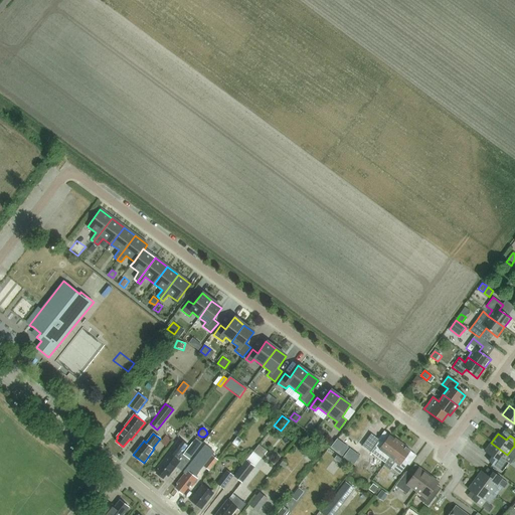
[(162,441),(161,443),(166,446),(171,440),(166,436),(162,441)]
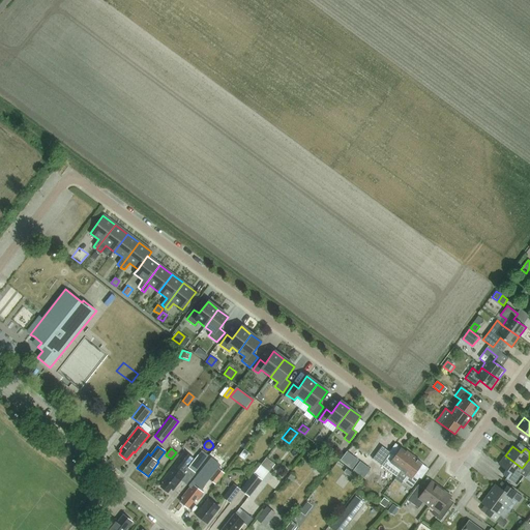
[(396,477),(401,471),(412,455),(402,448),(393,459),(389,455),(381,466),(396,477)]
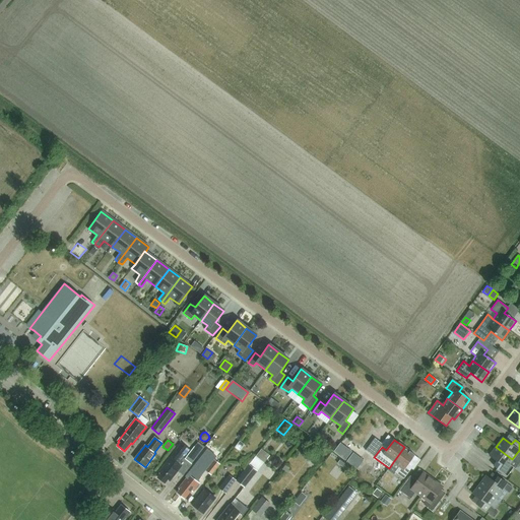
[(244,444),(239,441),(235,447),(240,451),(244,444)]
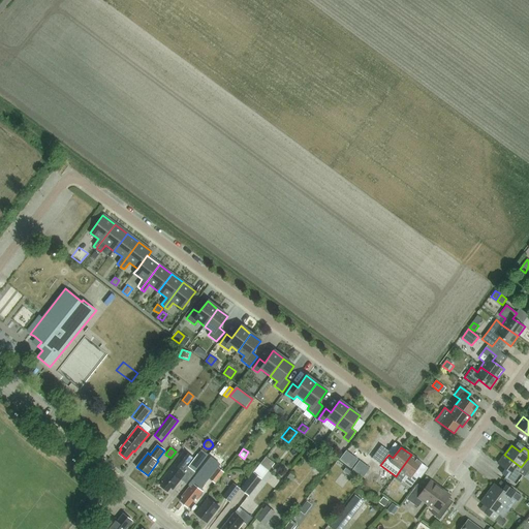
[(200,449),(188,467),(194,472),(208,455),(200,449)]
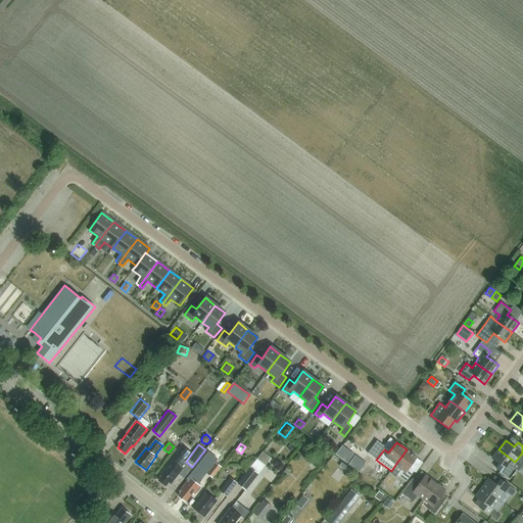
[(183,446),(179,450),(159,475),(161,477),(158,480),(165,486),(169,482),(171,484),(183,469),(180,466),(190,453),(183,446)]
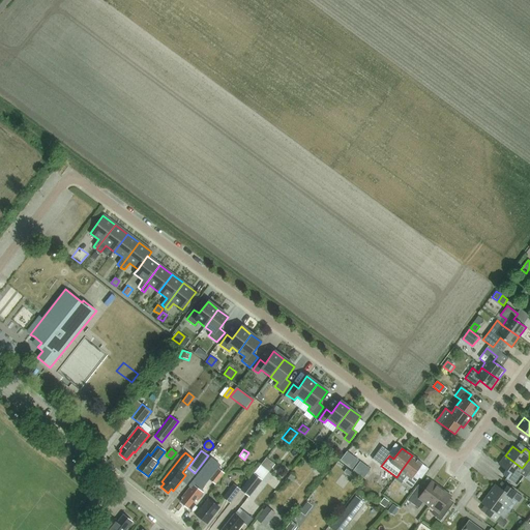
[(411,489),(419,478),(414,474),(422,464),(412,455),(401,471),(396,477),(394,478),(402,483),(403,482),(411,489)]
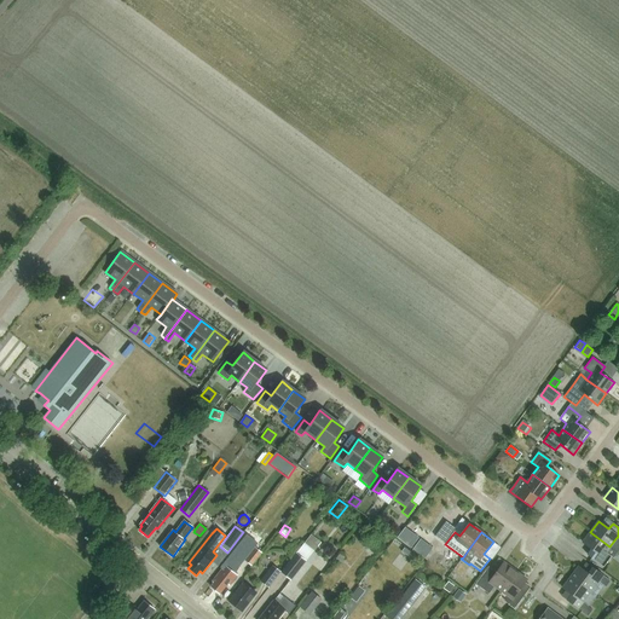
[(609,547),(590,532),(583,543),(590,549),(586,555),(603,567),(611,557),(606,553),(609,547)]
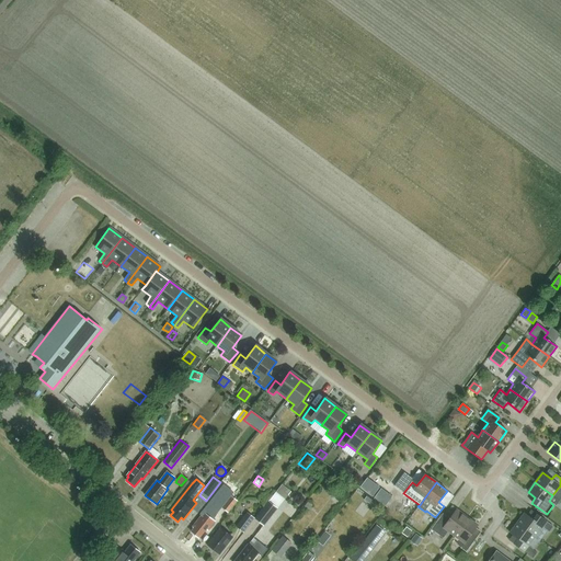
[(371,483),(366,491),(373,496),(379,489),(371,483)]
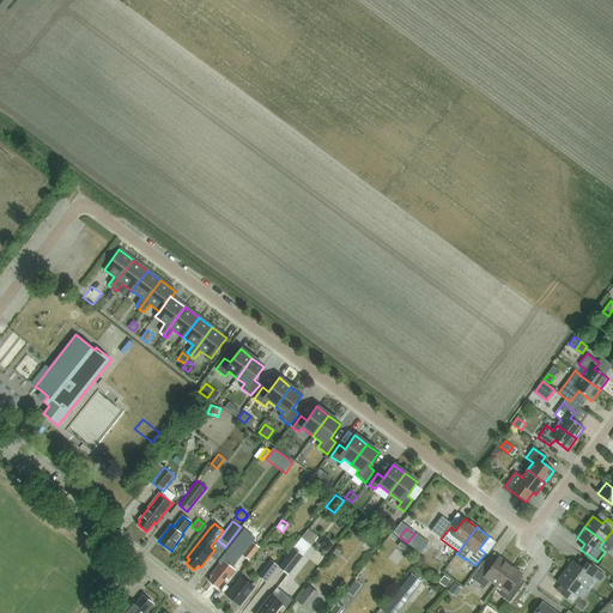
[(308,529),(304,533),(279,566),(289,574),(315,541),(313,540),(316,535),(308,529)]
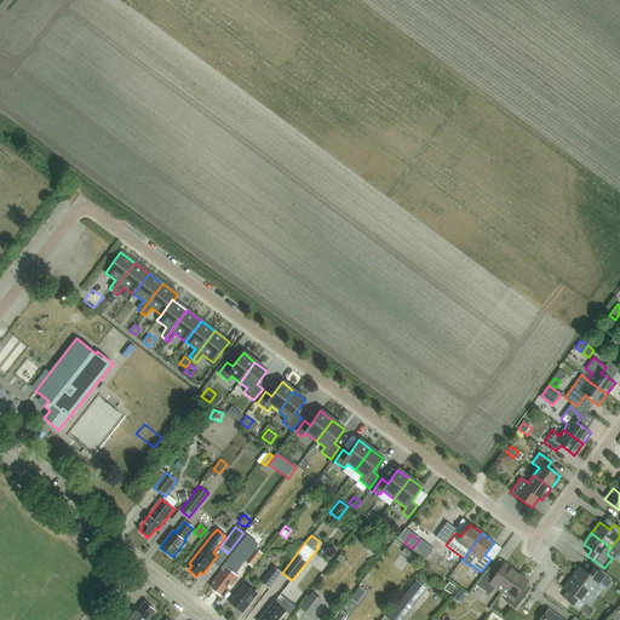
[(422,540),(414,550),(426,560),(434,549),(422,540)]
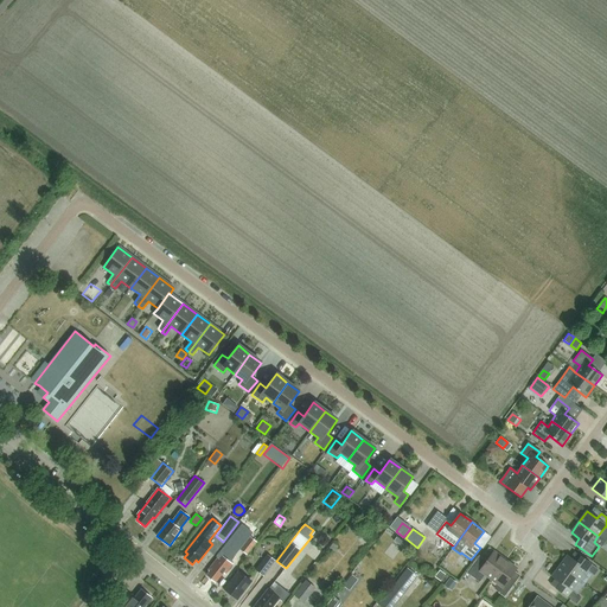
[(238,532),(234,538),(221,555),(218,553),(216,557),(217,558),(208,570),(210,572),(206,575),(216,582),(223,573),(225,574),(232,564),(230,562),(234,557),(229,554),(243,536),(238,532)]
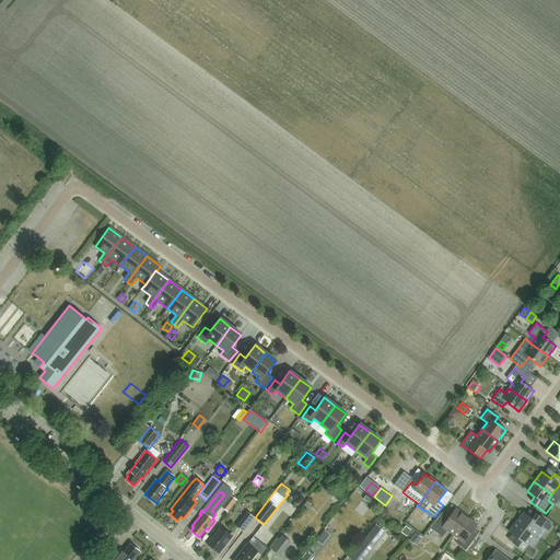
[(230,494),(221,506),(228,512),(236,500),(230,494)]
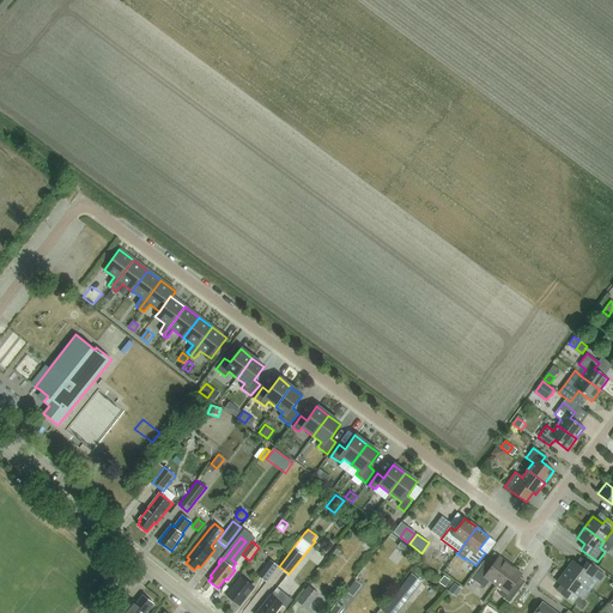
[(496,586),(510,565),(498,557),(491,568),(484,562),(471,578),(484,588),(490,581),(496,586)]
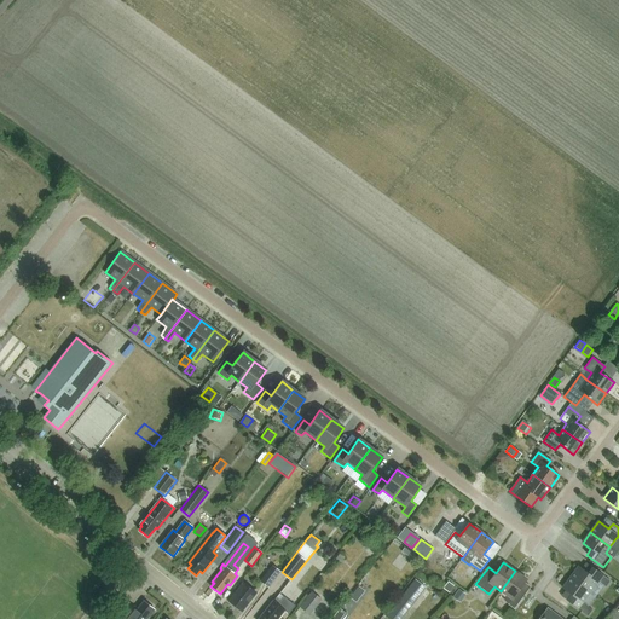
[(268,588),(281,572),(272,566),(260,582),(268,588)]
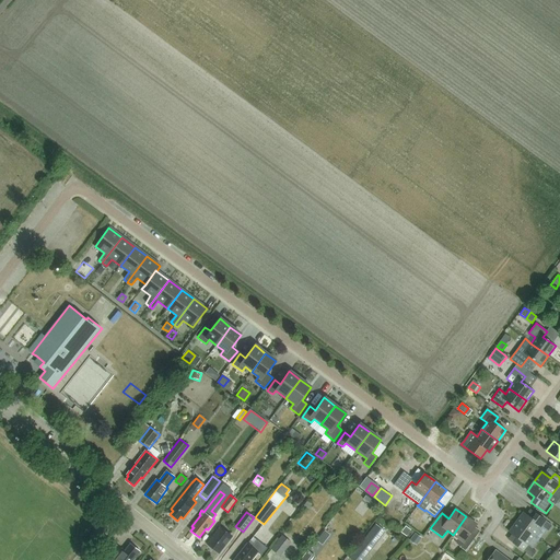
[(523,513),(516,523),(534,536),(541,526),(548,532),(552,526),(536,514),(533,520),(523,513)]
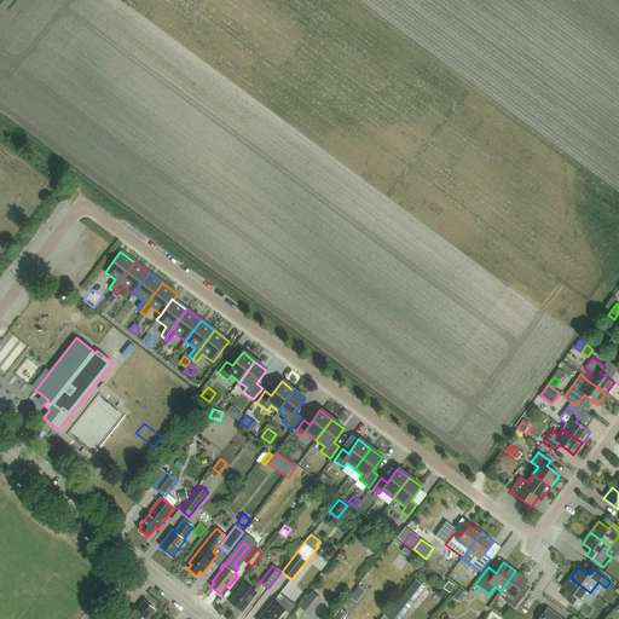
[(527,580),(515,571),(501,591),(512,600),(508,605),(514,609),(525,595),(519,590),(527,580)]
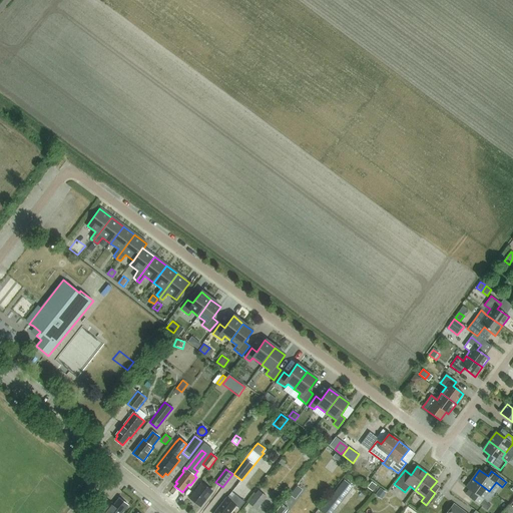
[(482,500),(489,491),(473,479),(466,488),(473,493),(470,497),(487,510),(490,505),(482,500)]
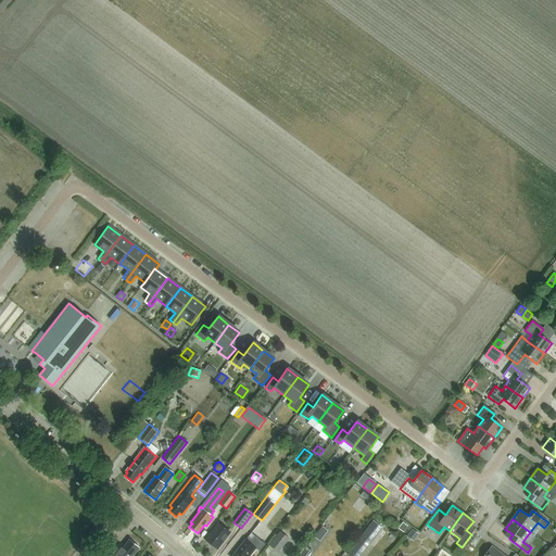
[(403,522),(399,528),(404,532),(408,527),(403,522)]
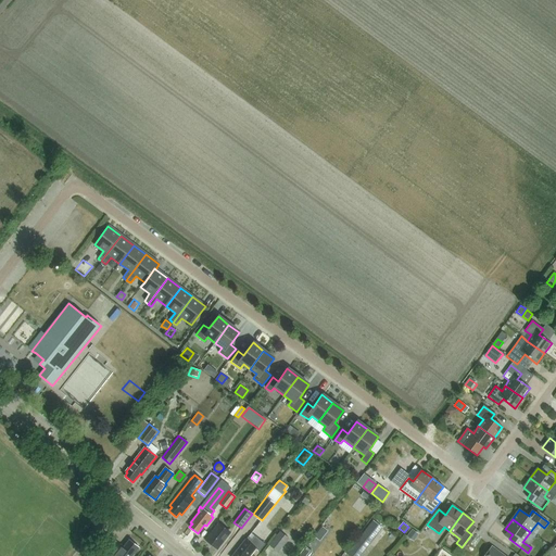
[(230,532),(218,523),(205,540),(217,550),(230,532)]
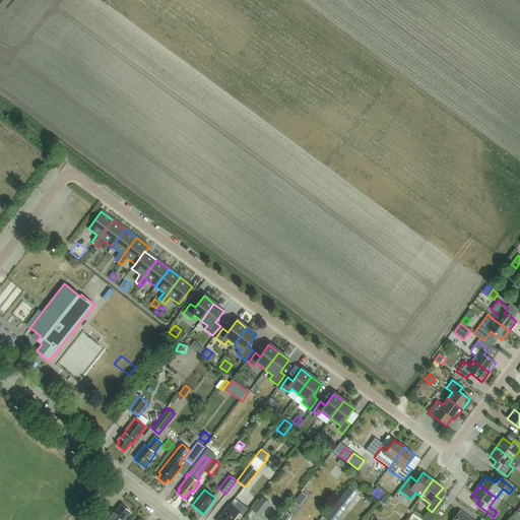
[(302,494),(299,498),(304,502),(308,498),(302,494)]
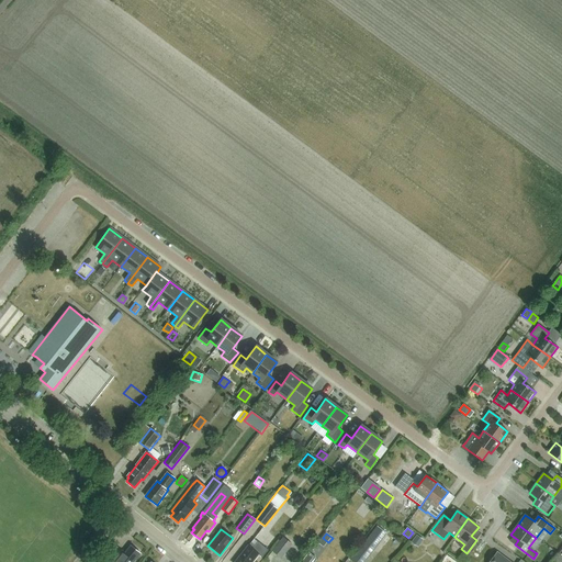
[(423,540),(416,535),(411,542),(418,547),(423,540)]
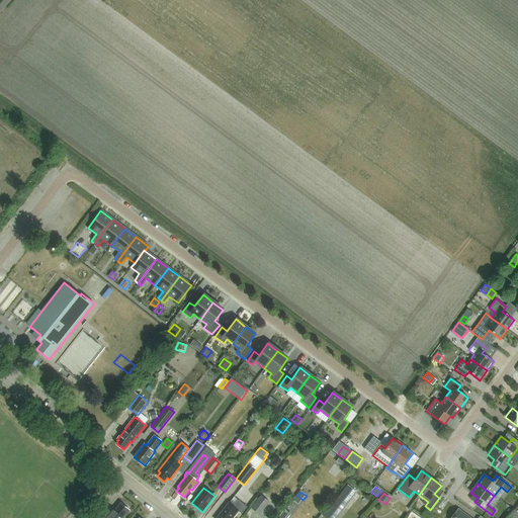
[(260,494),(250,507),(260,515),(270,502),(260,494)]
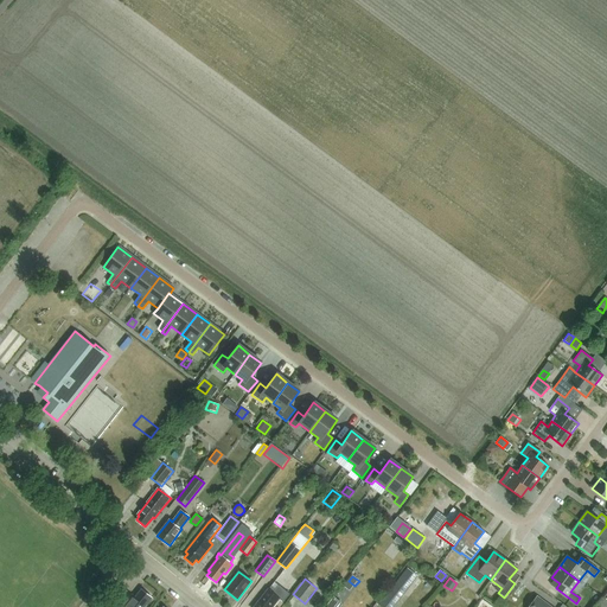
[(269,589),(268,589),(254,606),(274,606),(280,599),(283,602),(289,594),(279,586),(276,589),(272,586),(269,589)]
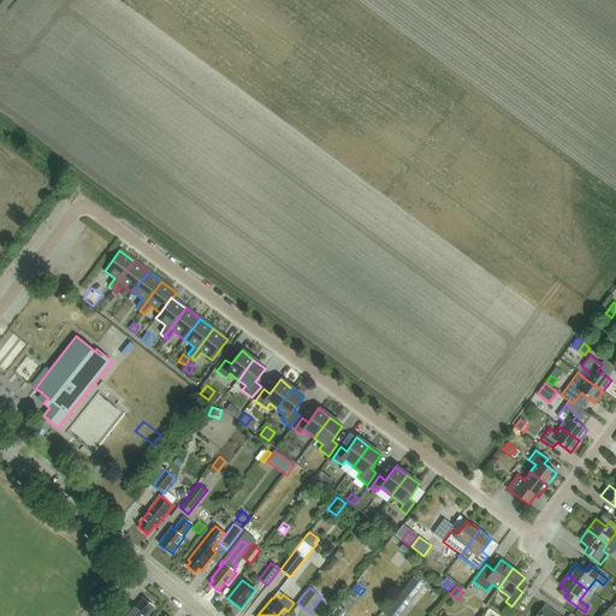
[(401,615),(412,604),(400,594),(384,614),(386,615),(401,615)]
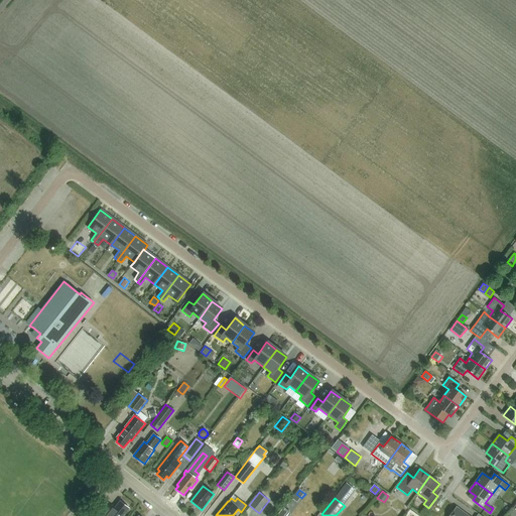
[(122,515),(129,508),(120,501),(112,511),(105,505),(96,515),(122,515)]
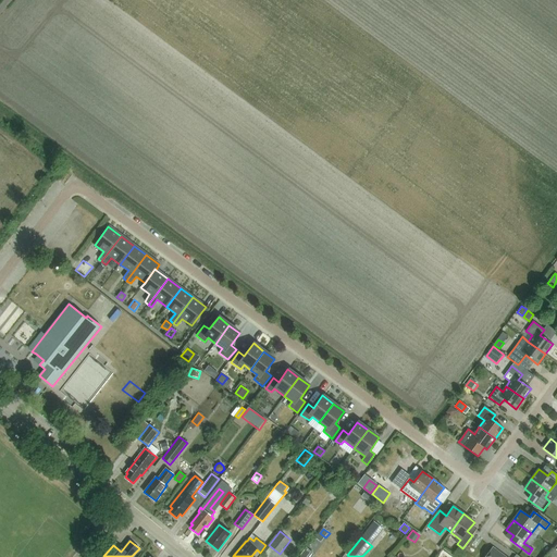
[(505,556),(493,547),(485,556),(505,556)]
